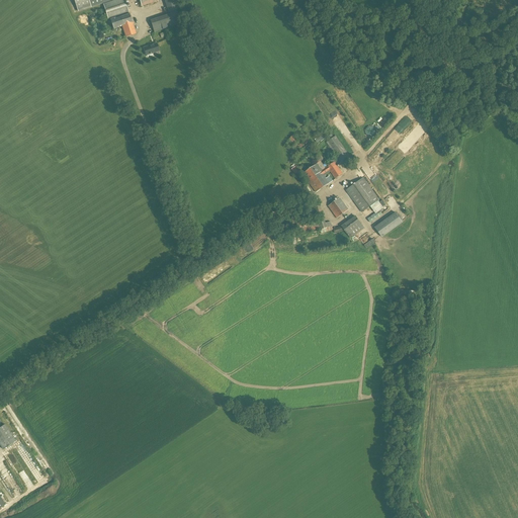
[(136,34),(124,0),(74,0),(78,11),(110,0),(113,0),(114,1),(103,4),(106,14),(112,17),(118,15),(119,17),(115,18),(115,17),(110,19),(110,20),(109,20),(108,21),(109,24),(110,24),(112,24),(113,29),(118,27),(118,26),(121,25),(125,37),(136,34)]
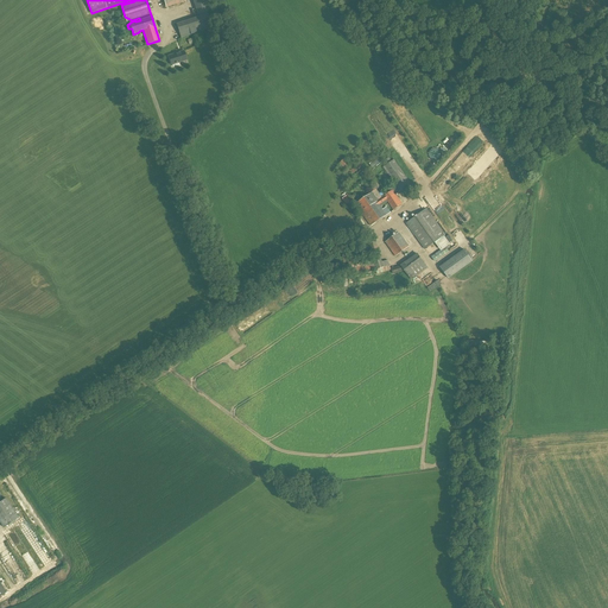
[(177,26),(182,39),(208,30),(204,17),(177,26)]
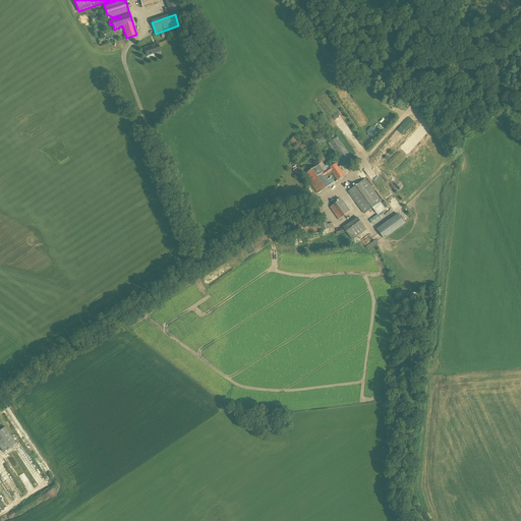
[(148,56),(160,52),(158,43),(145,48),(148,56)]
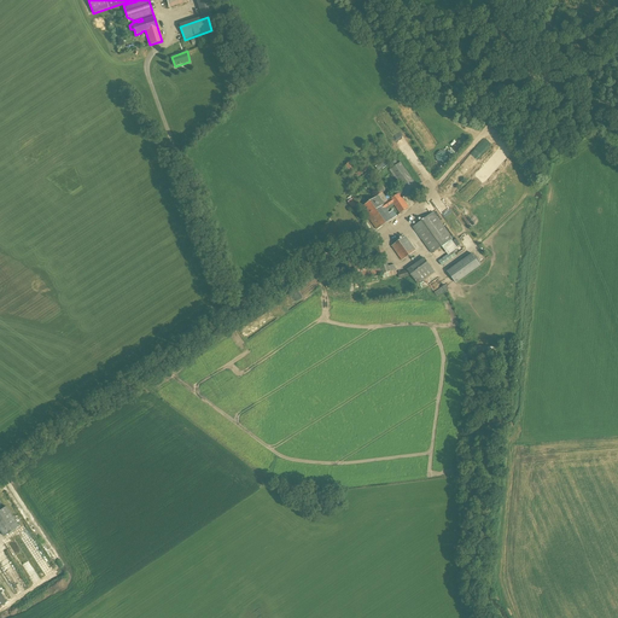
[(449,161),(449,158),(449,156),(449,155),(447,152),(445,151),(443,151),(442,151),(441,151),(439,151),(438,152),(437,152),(436,155),(436,156),(435,157),(435,158),(436,159),(436,161),(437,162),(437,163),(438,164),(439,164),(442,164),(443,164),(445,164),(447,163),(448,162),(449,161)]
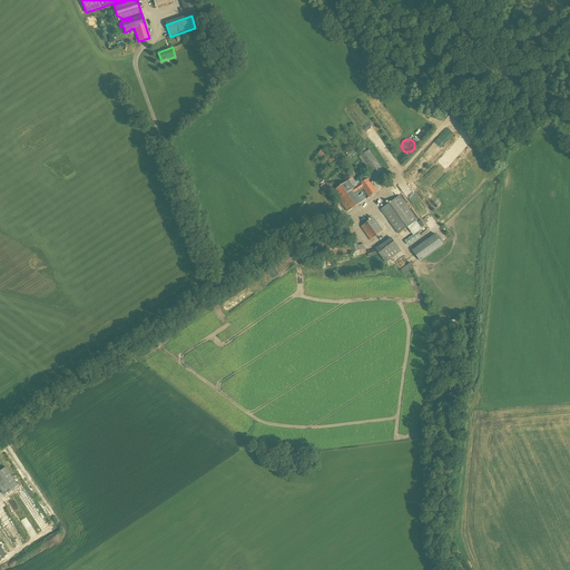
[(367,151),(364,147),(361,150),(363,154),(359,157),(371,174),(366,176),(369,178),(364,180),(362,176),(355,182),(353,178),(355,176),(355,175),(356,175),(353,172),(347,176),(350,178),(349,179),(350,180),(334,190),(341,200),(340,202),(347,213),(366,199),(363,194),(360,196),(357,194),(364,189),(369,197),(377,192),(371,183),(375,179),(377,184),(389,177),(370,149),(367,151)]
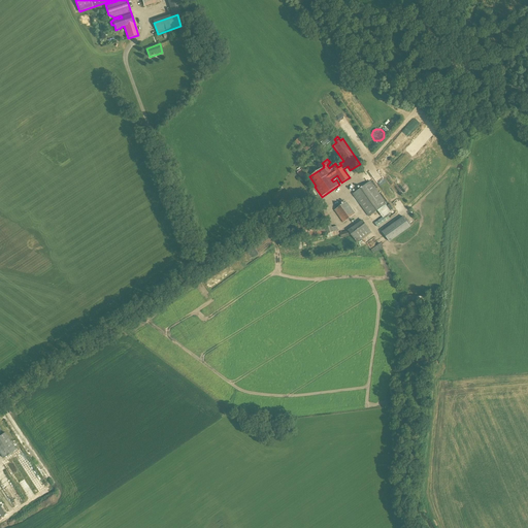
[(299,137),(295,142),(299,146),(303,141),(299,137)]
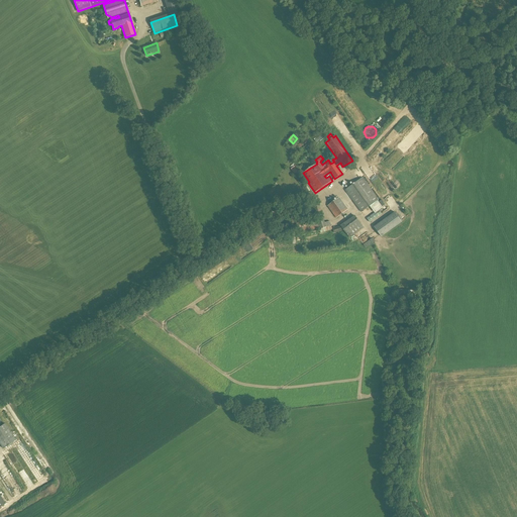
[(345,190),(362,213),(379,200),(363,177),(345,190)]
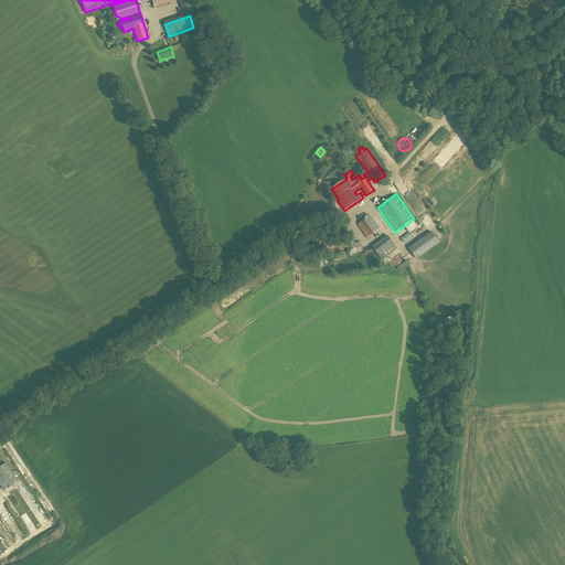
[(368,238),(381,228),(371,215),(358,225),(368,238)]
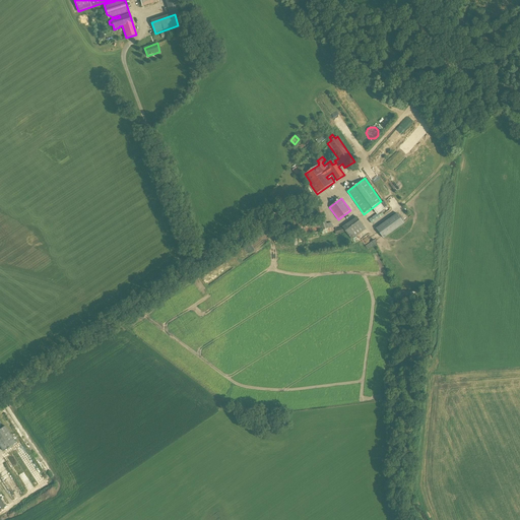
[(327,223),(321,205),(314,207),(317,220),(299,224),(300,233),(321,230),(321,231),(322,235),(334,231),(332,222),(327,223)]
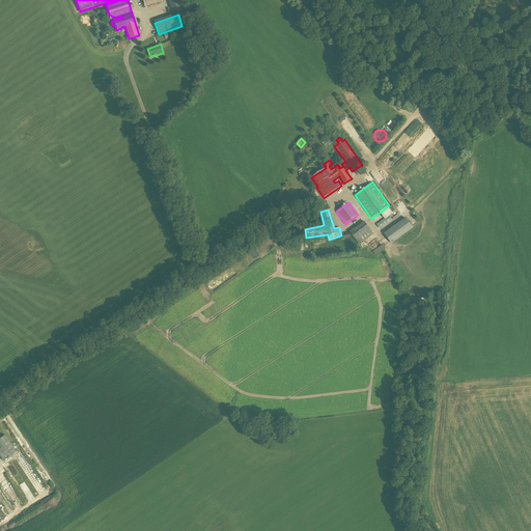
[(392,220),(389,216),(376,224),(380,229),(392,220)]
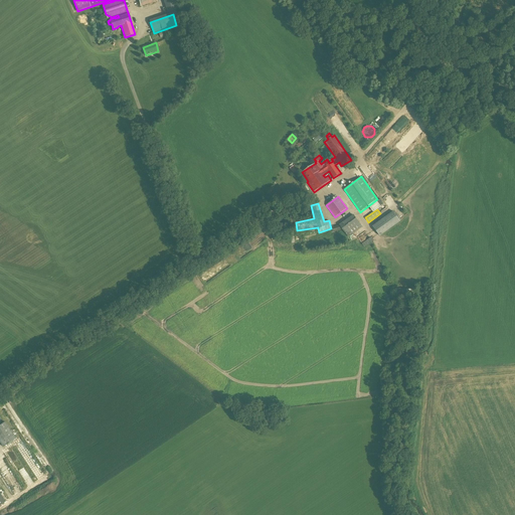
[(380,236),(400,221),(393,211),(372,226),(380,236)]
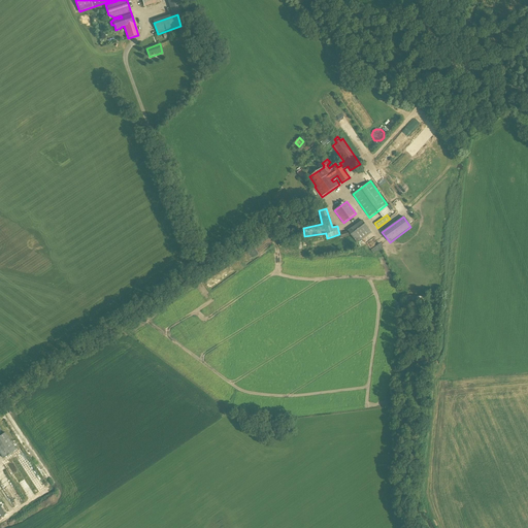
[(357,243),(371,232),(362,220),(348,230),(339,233),(341,238),(351,235),(357,243)]
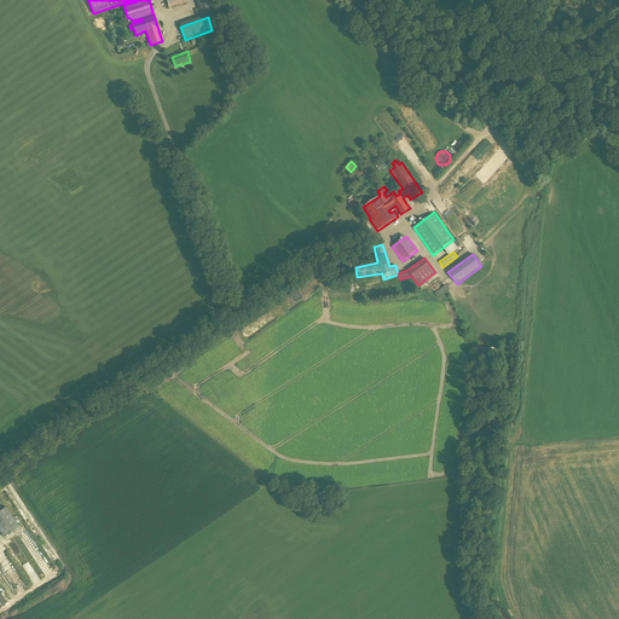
[(438,298),(449,290),(445,285),(435,293),(438,298)]
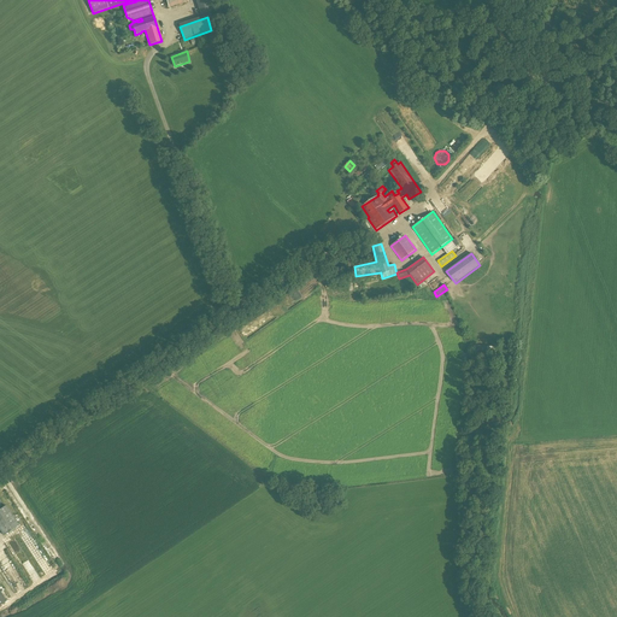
[(497,358),(497,346),(487,346),(474,345),(474,359),(487,359),(487,358),(497,358)]
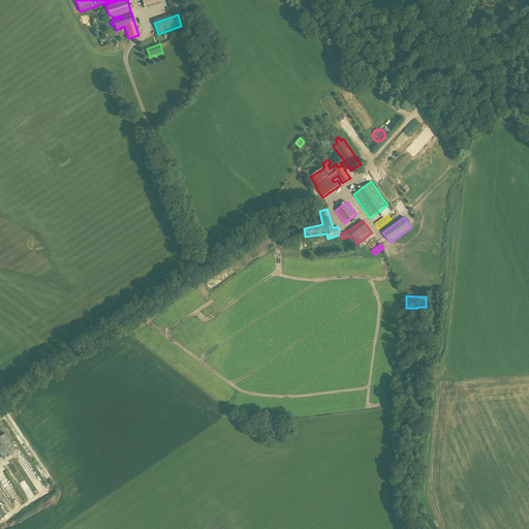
[(0,454),(3,459),(17,450),(5,434),(0,436),(0,454)]
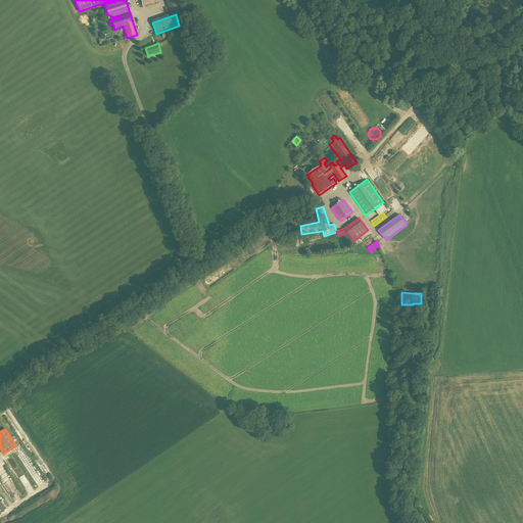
[(9,466),(16,461),(12,455),(5,460),(9,466)]
